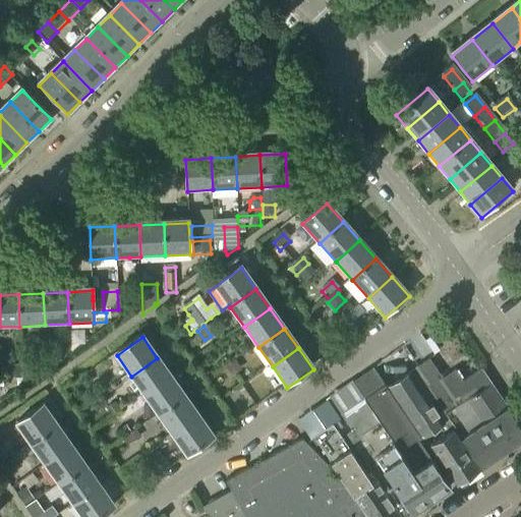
[(146,396),(171,378),(157,358),(131,377),(146,396)]
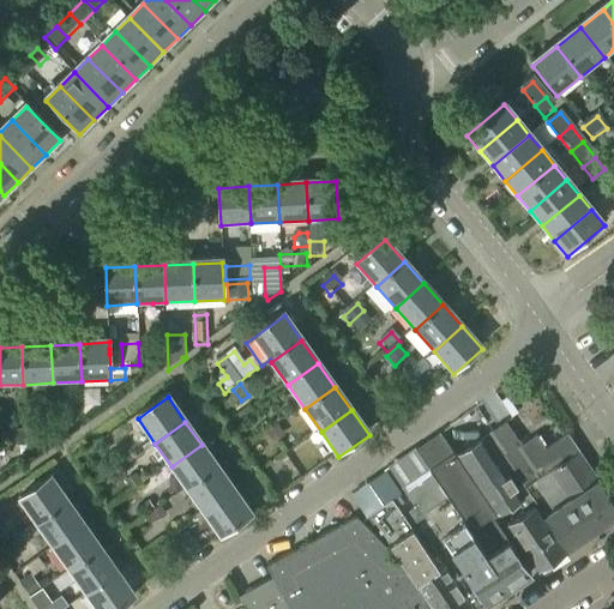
[(521,450),(505,427),(488,438),(529,499),(566,554),(613,522),(613,507),(599,484),(597,486),(567,440),(569,439),(567,438),(545,453),(536,439),(521,450)]
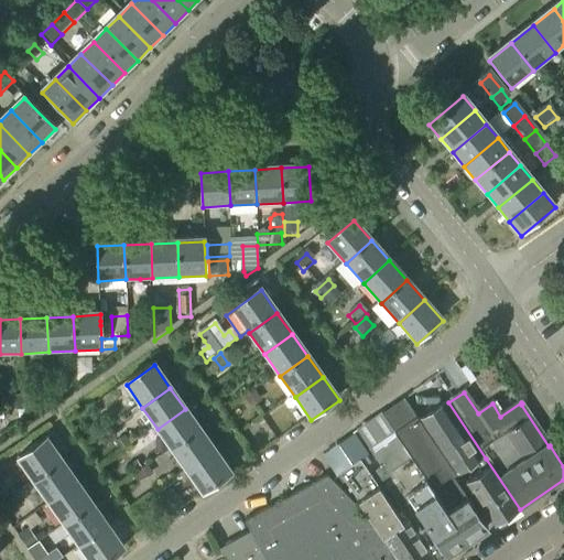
[(245,399),(250,409),(260,402),(255,394),(245,399)]
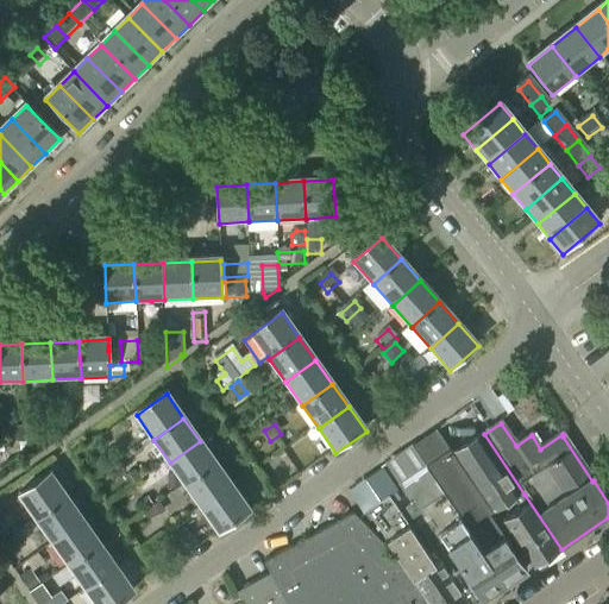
[(25,429),(8,431),(10,444),(26,442),(25,429)]
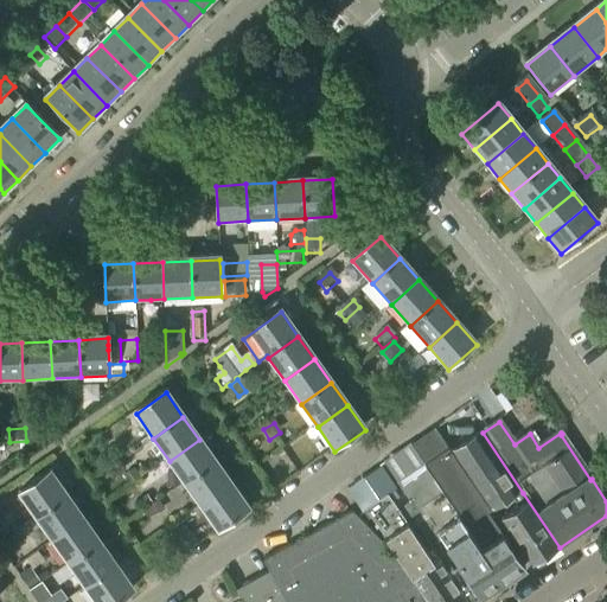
[(435,431),(410,448),(423,467),(455,514),(503,587),(524,572),(496,529),(490,525),(491,516),(523,493),(483,433),(478,436),(478,435),(449,454),(435,431)]
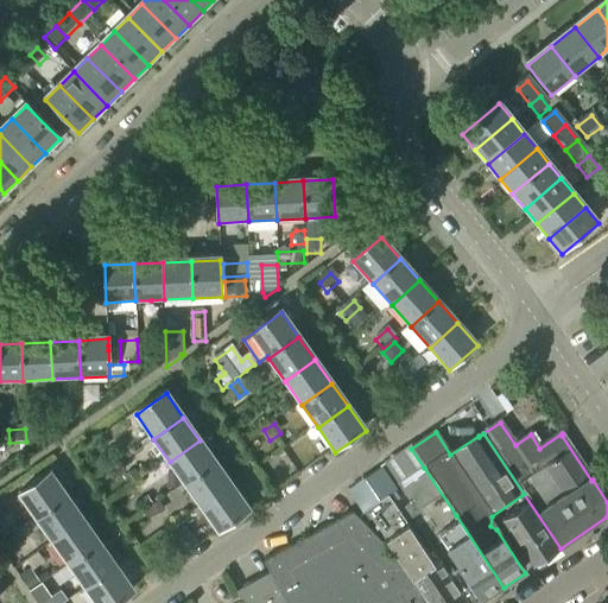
[(187,486),(216,464),(200,440),(170,462),(187,486)]
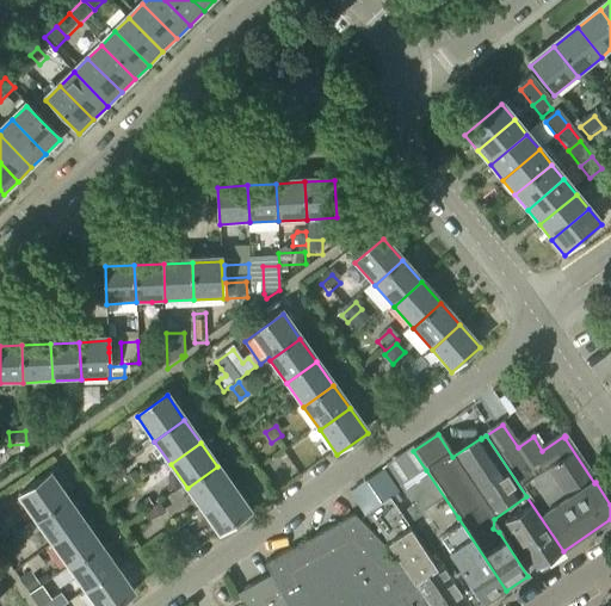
[(30,447),(19,447),(20,457),(30,456),(30,447)]
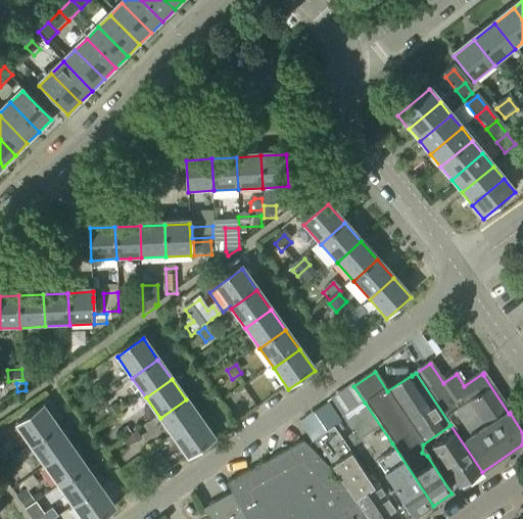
[(174,438),(200,420),(186,399),(160,418),(174,438)]
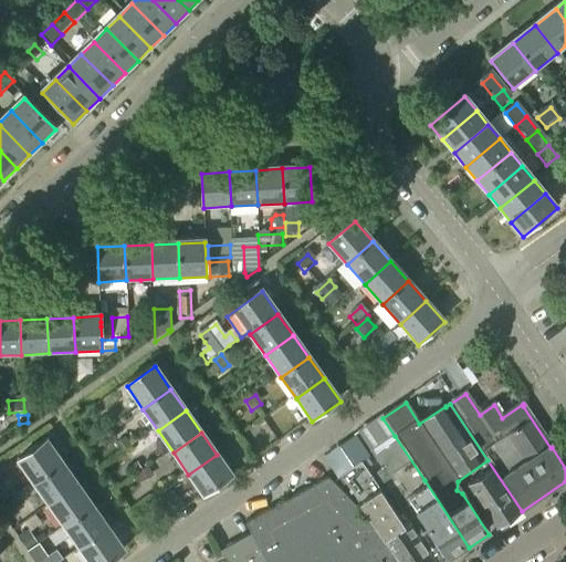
[(395,436),(370,454),(383,471),(376,476),(401,513),(411,507),(447,561),(449,561),(469,548),(425,480),(395,436)]
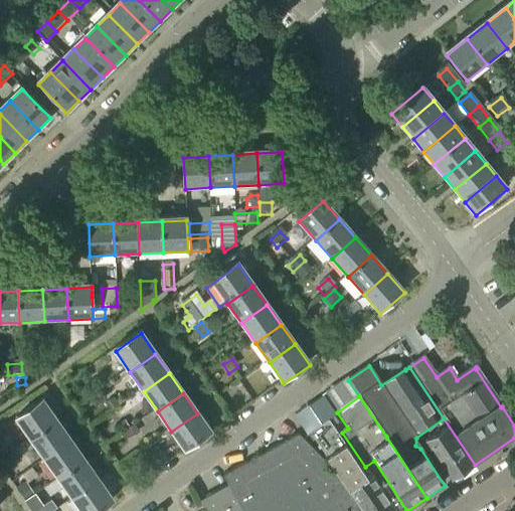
[(106,406),(111,413),(119,407),(115,400),(106,406)]
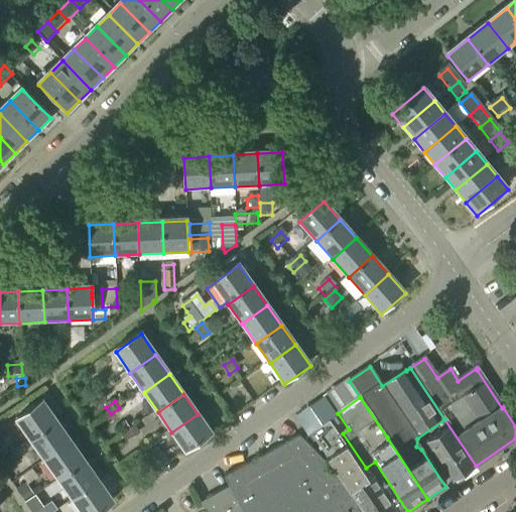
[(369,483),(334,430),(339,426),(335,420),(336,420),(324,401),(295,419),(308,438),(310,436),(328,462),(329,463),(327,464),(337,477),(360,511),(403,511),(388,487),(380,492),(372,480),(369,483)]
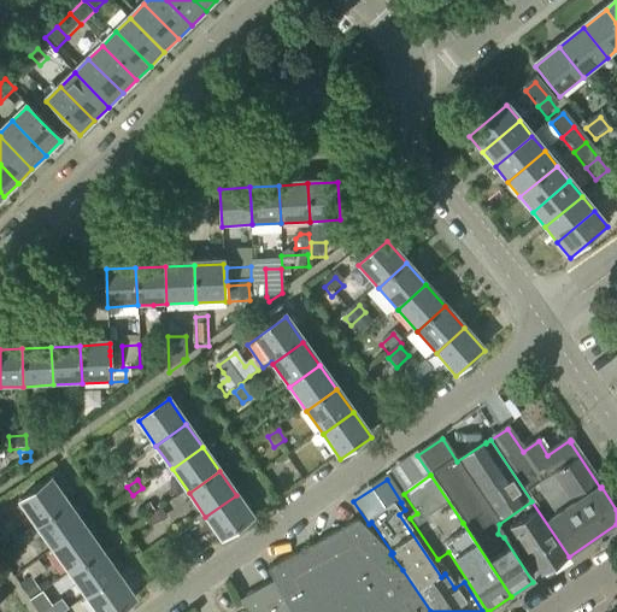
[(39,529),(69,507),(52,482),(22,504),(39,529)]
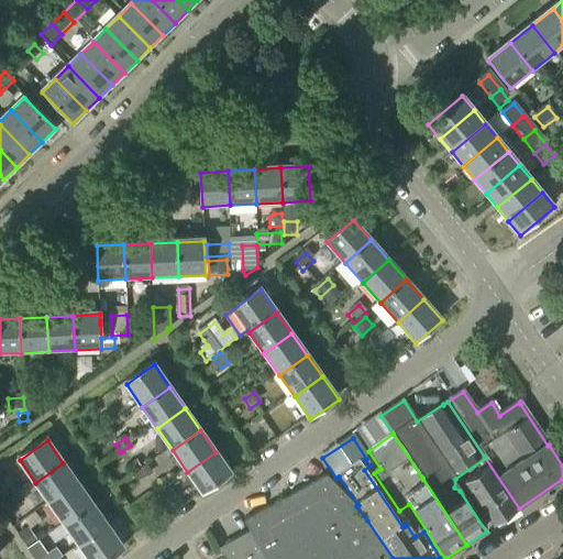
[(203,494),(231,474),(216,452),(187,472),(203,494)]
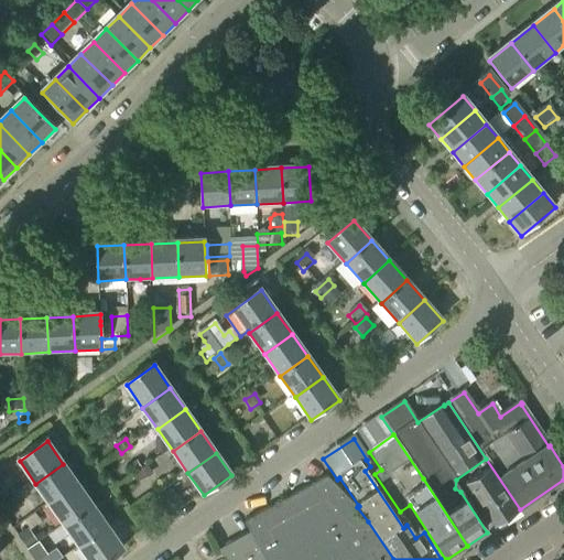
[(137,463),(130,467),(134,474),(141,470),(137,463)]
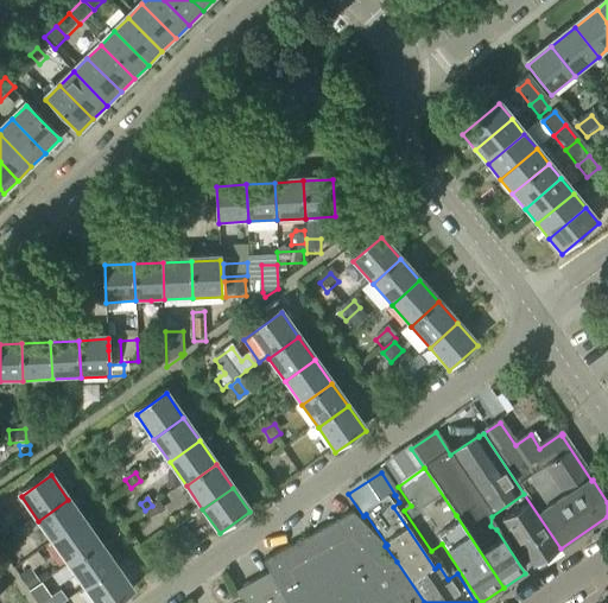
[(55,544),(84,524),(68,500),(38,521),(55,544)]
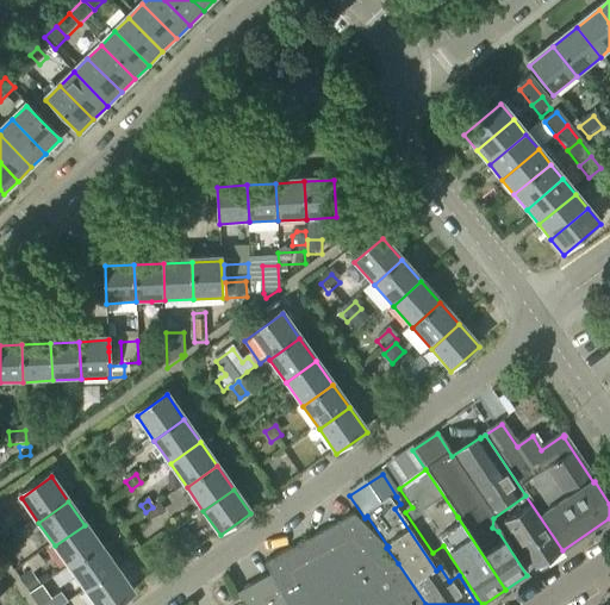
[(535,569),(561,553),(531,506),(505,524),(535,569)]
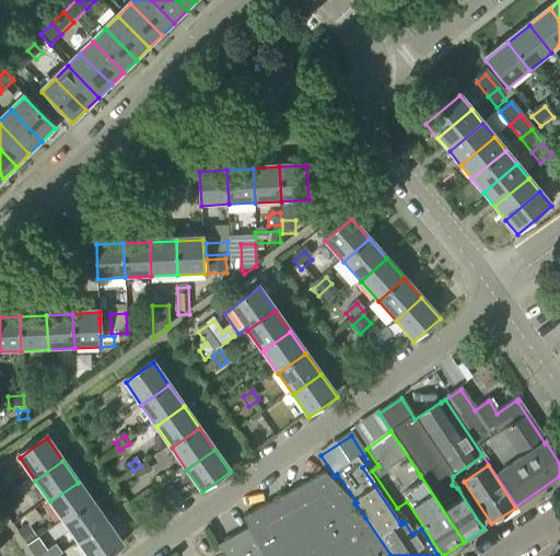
[(146,466),(137,472),(142,479),(151,473),(146,466)]
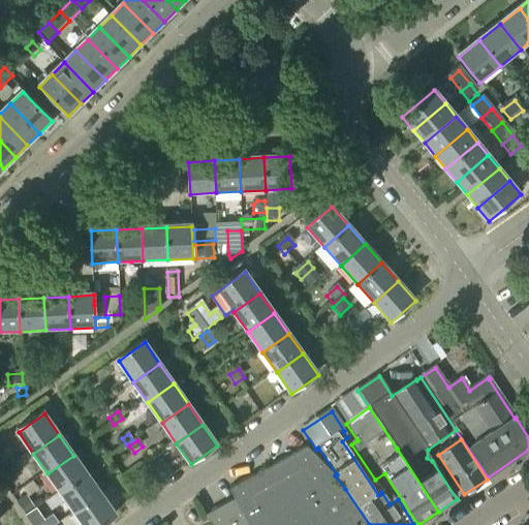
[(306,449),(228,490),(235,500),(247,524),(369,524),(345,489),(335,475),(334,476),(306,449)]
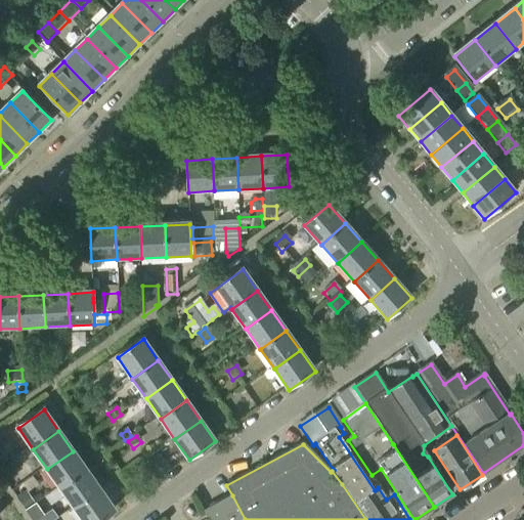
[(60,489),(87,471),(73,451),(47,469),(60,489)]
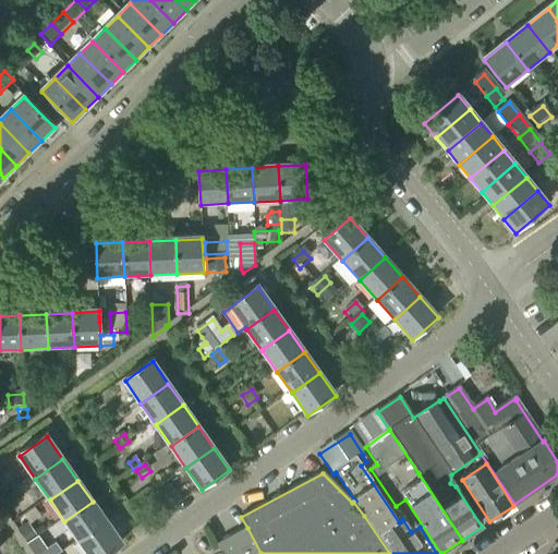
[(0,508),(5,517),(19,508),(11,498),(0,506),(0,508)]
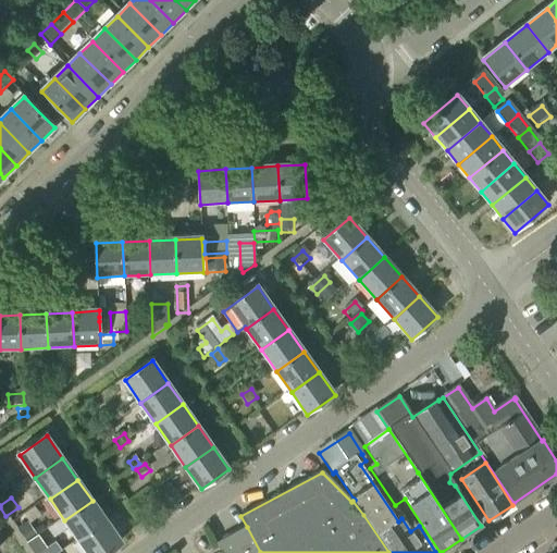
[(79,542),(108,523),(93,501),(64,520),(79,542)]
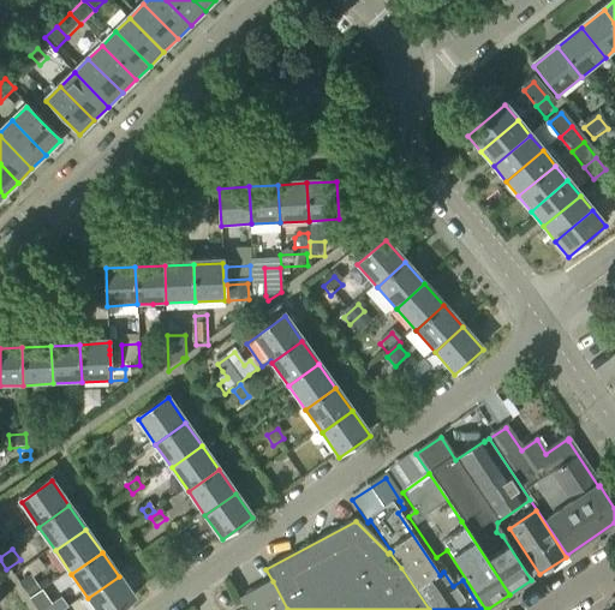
[(123,609),(136,600),(119,576),(88,598),(96,609),(123,609)]
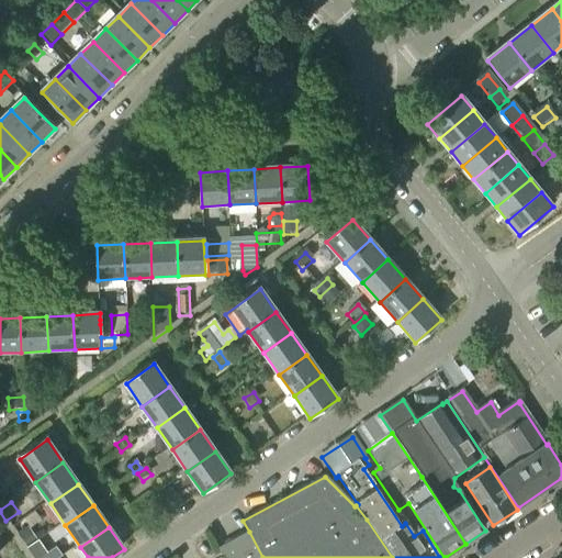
[(21,536),(30,549),(37,544),(29,531),(21,536)]
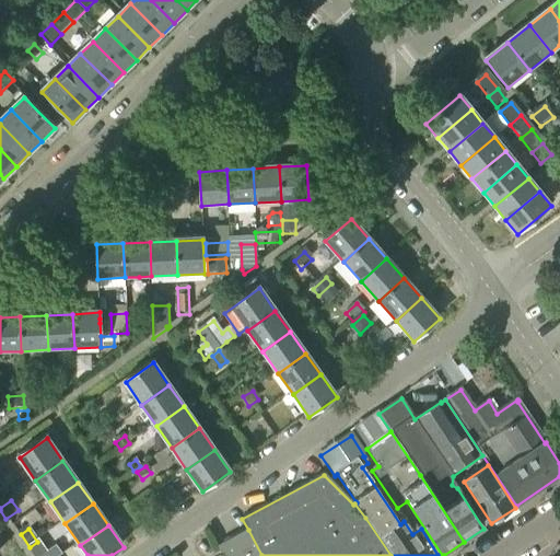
[(261,555),(248,530),(218,547),(222,555),(261,555)]
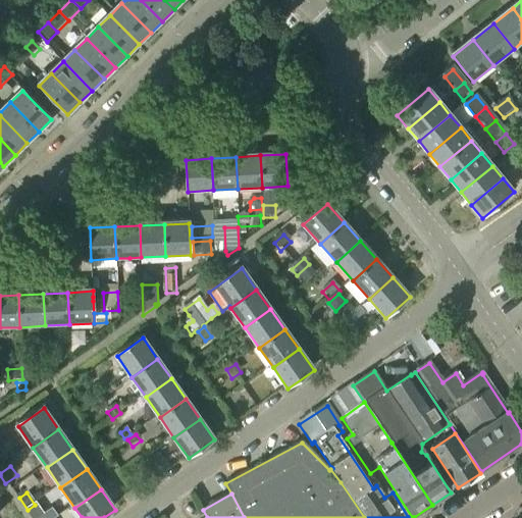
[(42,517),(44,516),(36,505),(25,512),(30,517),(42,517)]
